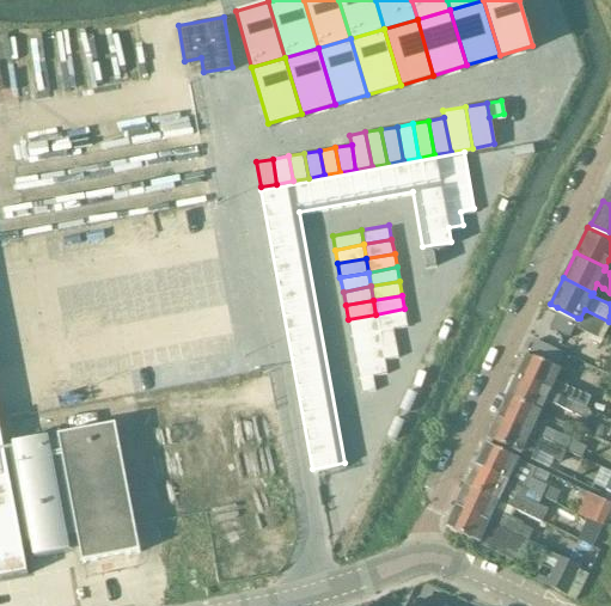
[(578,318),(557,307),(550,323),(570,332),(578,318)]
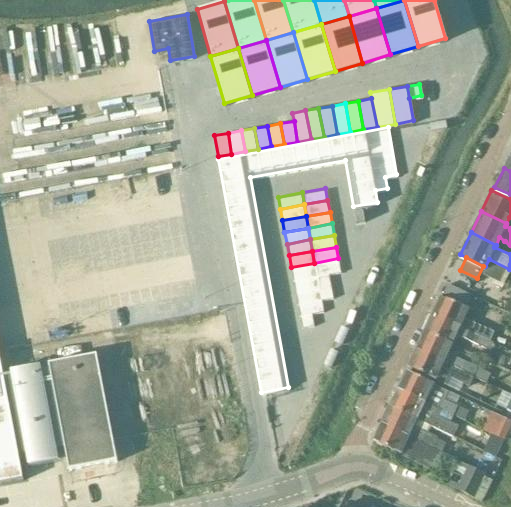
[(338,258),(314,263),(317,274),(328,272),(340,270),(338,258)]
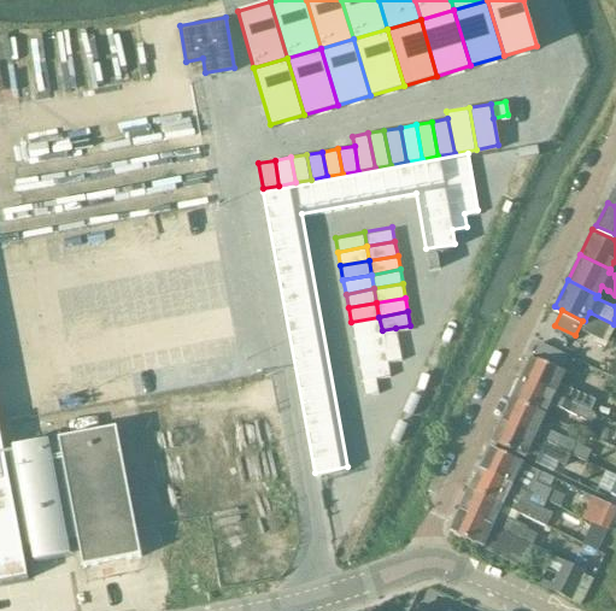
[(379,317),(351,322),(353,336),(382,330),(379,317)]
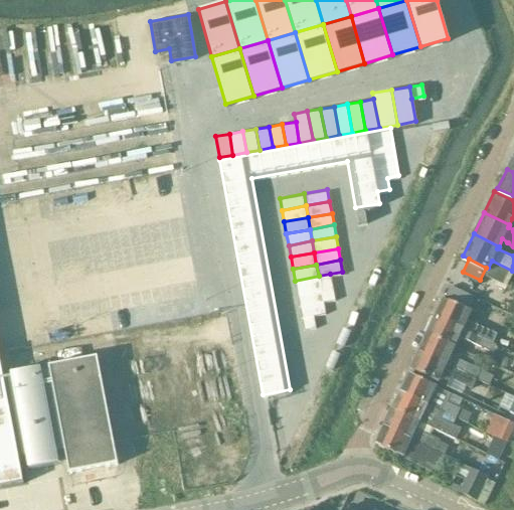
[(330,274),(319,276),(321,288),(333,286),(330,274)]
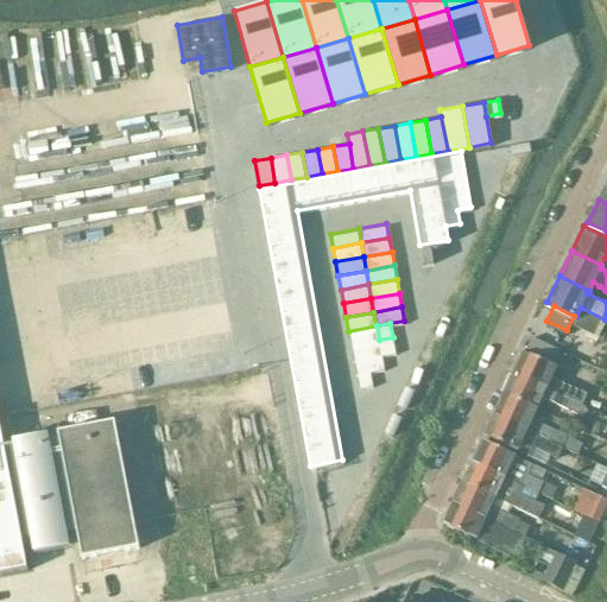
[(377,325),(348,331),(351,346),(379,340),(377,325)]
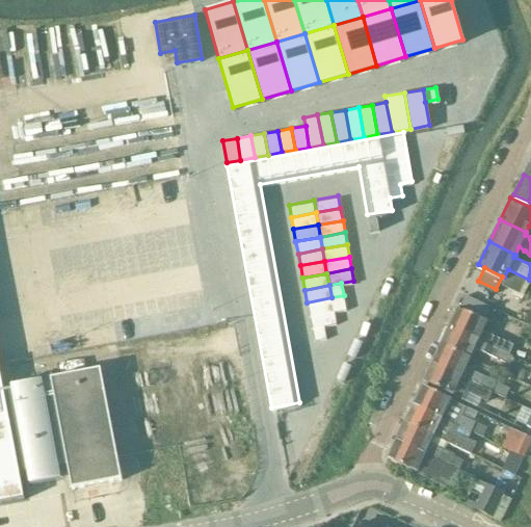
[(344,295),(332,297),(334,310),(346,308),(344,295)]
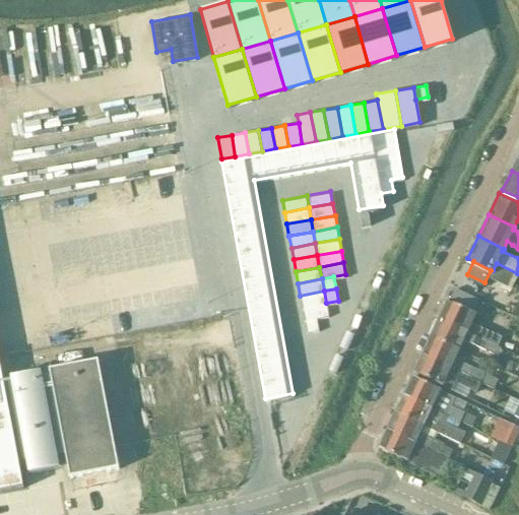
[(324,291),(300,296),(302,308),(326,303),(324,291)]
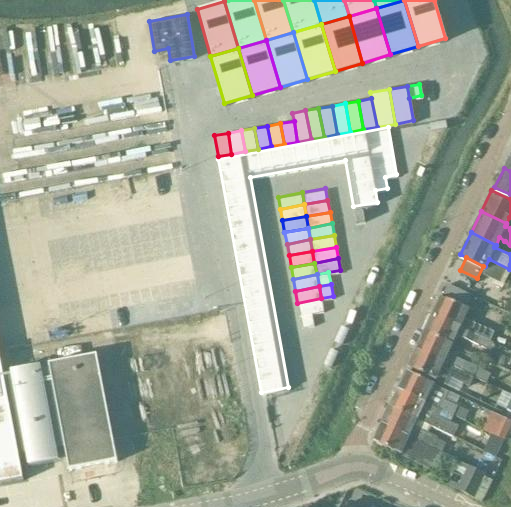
[(442,292),(434,310),(484,334),(489,337),(493,329),(465,316),(465,314),(470,305),(442,292)]
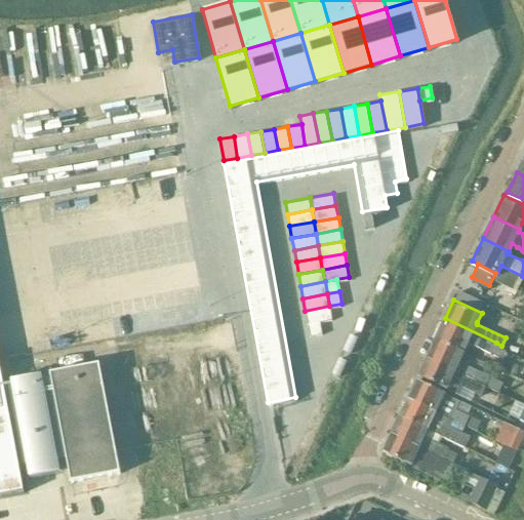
[(329,306),(305,311),(307,322),(319,320),(331,318),(329,306)]
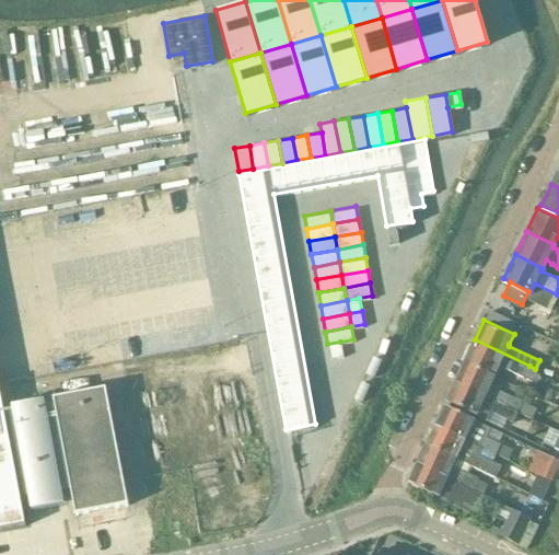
[(475,339),(466,358),(497,372),(500,365),(515,371),(525,376),(530,366),(475,339)]
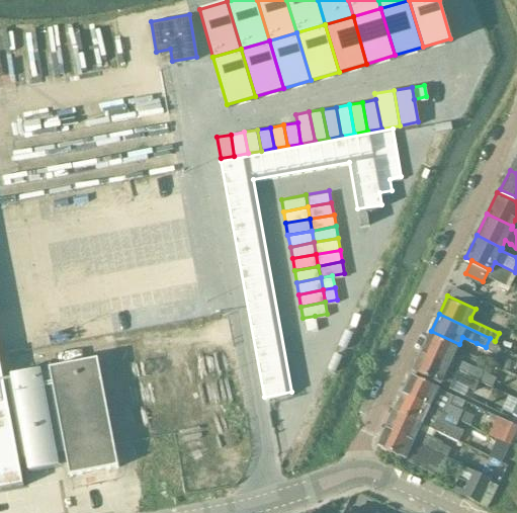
[(315,316),(303,318),(306,330),(318,327),(315,316)]
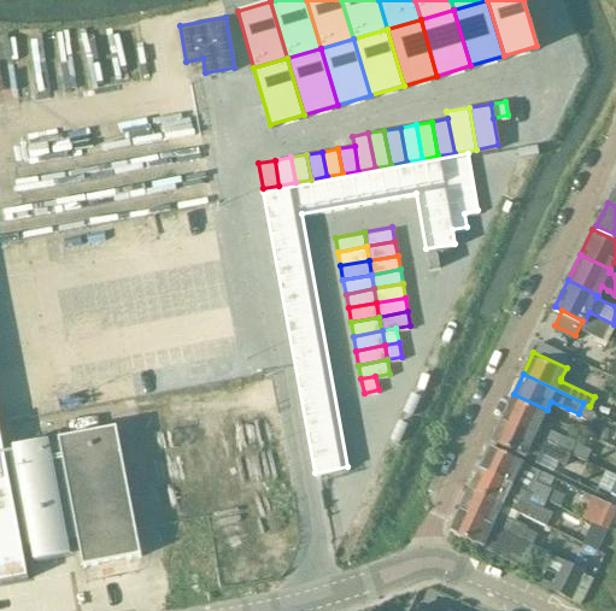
[(174,448),(199,442),(186,392),(122,407),(150,521),(211,505),(204,476),(182,481),(174,448)]
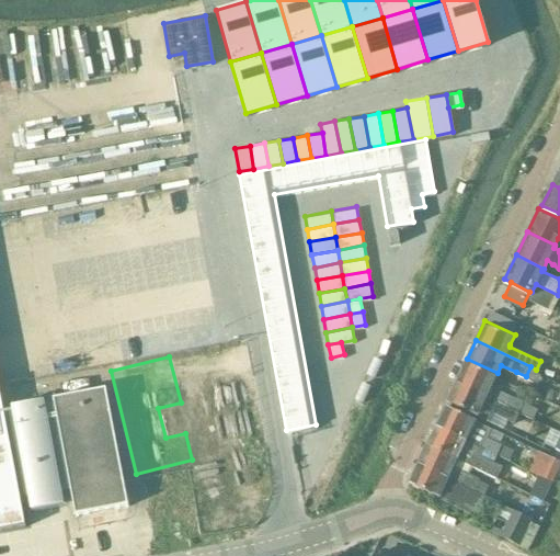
[(467,359),(457,378),(518,408),(523,400),(491,385),(492,383),(498,373),(467,359)]
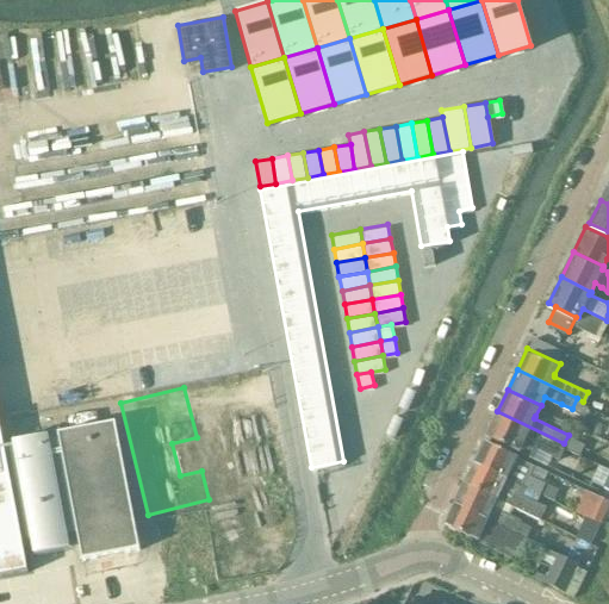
[(497,411),(488,433),(521,448),(520,450),(532,456),(535,447),(558,456),(564,444),(564,443),(497,411)]
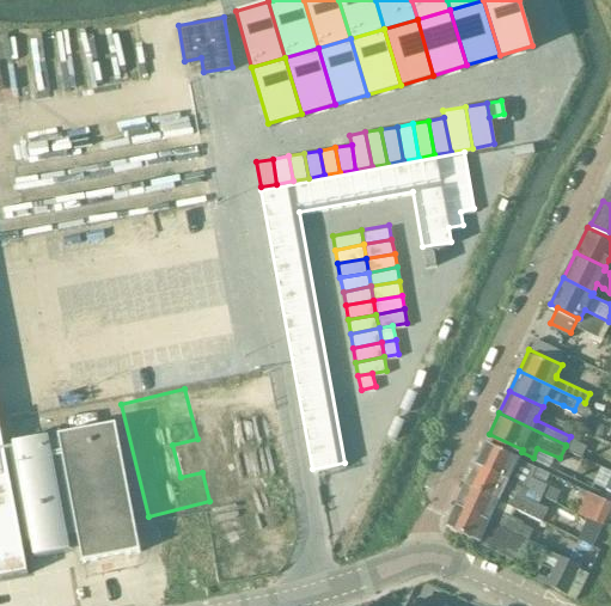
[(0,573),(28,568),(22,539),(32,538),(35,555),(71,549),(67,531),(78,530),(83,558),(140,548),(117,420),(59,430),(60,435),(49,436),(49,433),(13,439),(14,444),(5,446),(0,421),(0,573)]
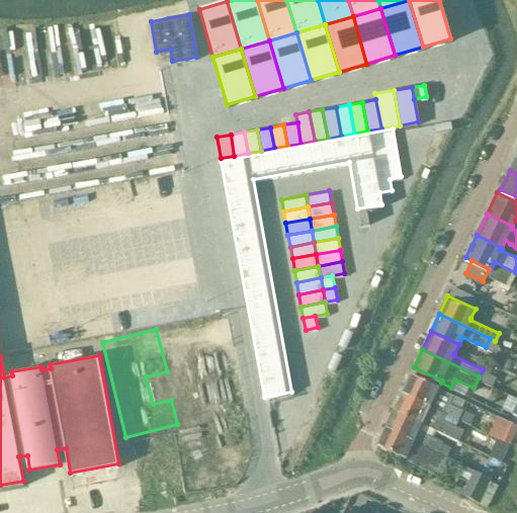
[(516,371),(516,357),(509,355),(504,367),(516,371)]
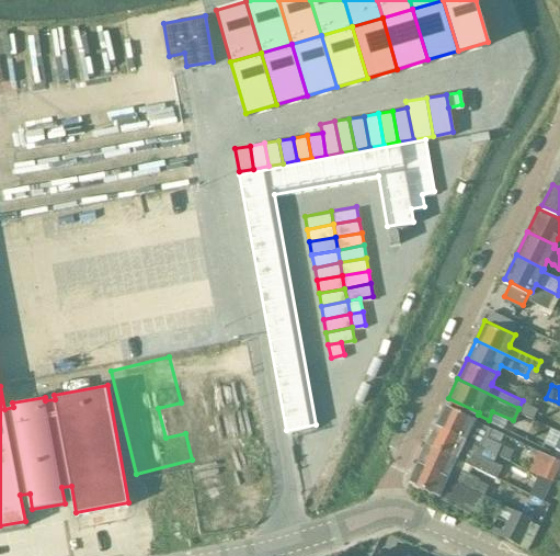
[(501,442),(486,435),(471,429),(477,417),(446,403),(436,422),(496,451),(501,442)]
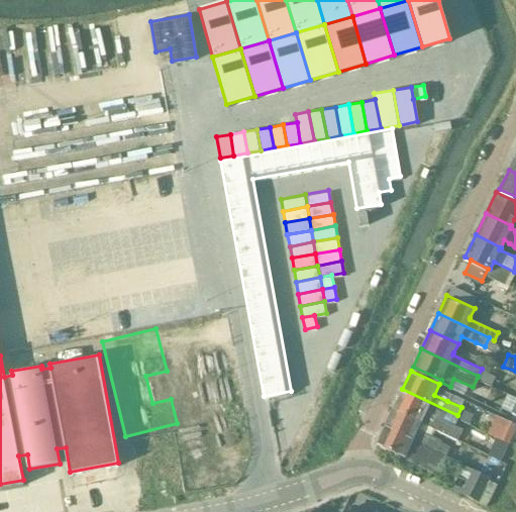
[(473,432),(454,423),(457,415),(402,389),(394,406),(469,442),(473,432)]
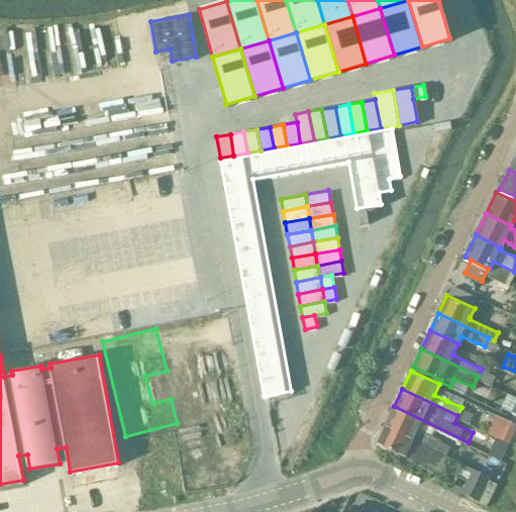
[(394,406),(386,424),(445,452),(450,442),(441,438),(442,436),(420,425),(421,421),(468,443),(469,442),(394,406)]
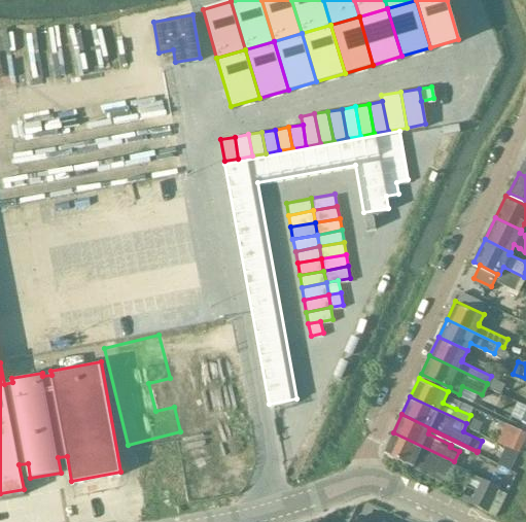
[(525,431),(504,421),(496,437),(519,448),(525,432),(525,431)]
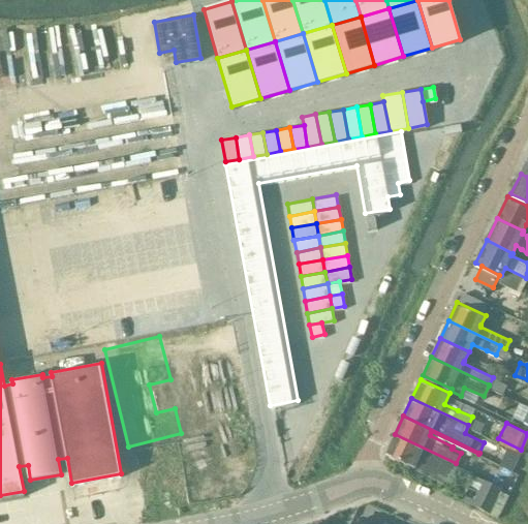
[(385,452),(415,465),(415,464),(448,480),(456,463),(395,434),(385,452)]
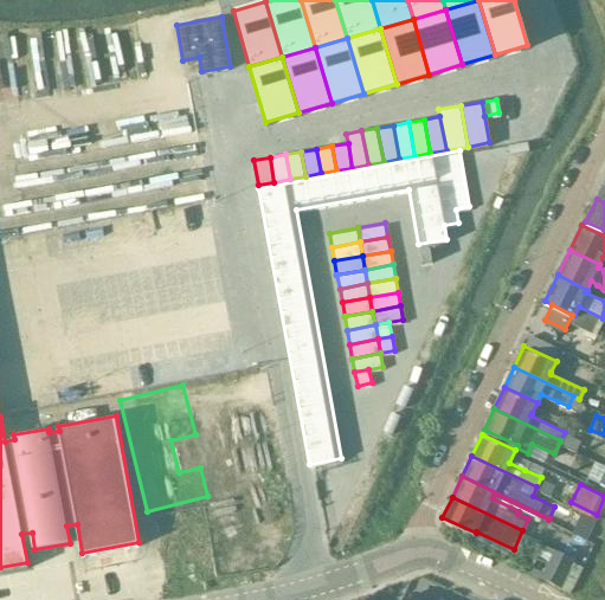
[(571,529),(586,536),(597,515),(571,502),(570,505),(579,510),(571,529)]
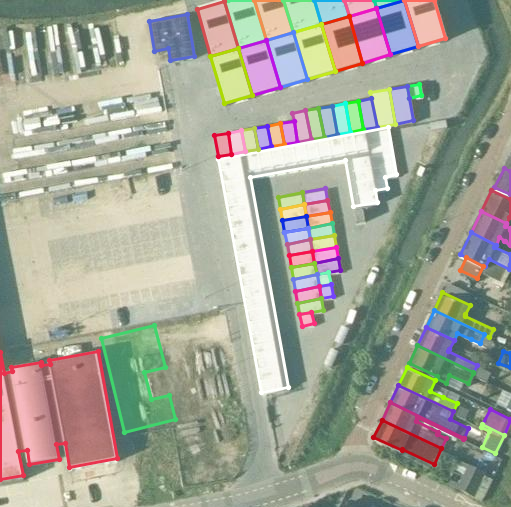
[(468,463),(456,486),(472,494),(483,473),(484,471),(468,463)]
